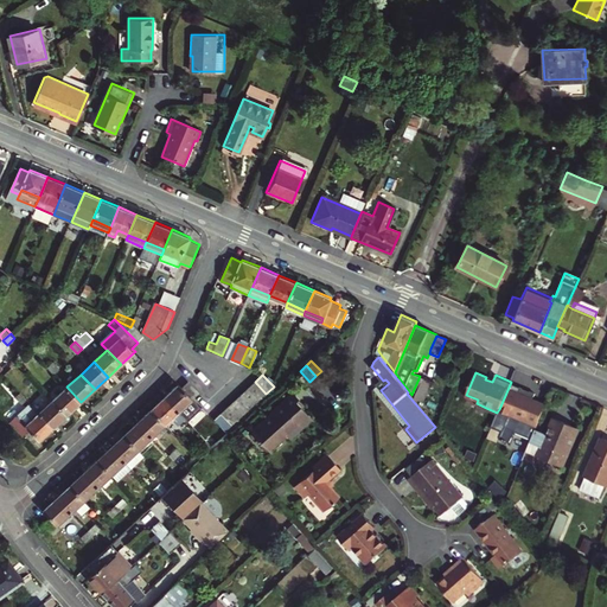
[(420,376),(411,395),(419,403),(428,379),(420,376)]
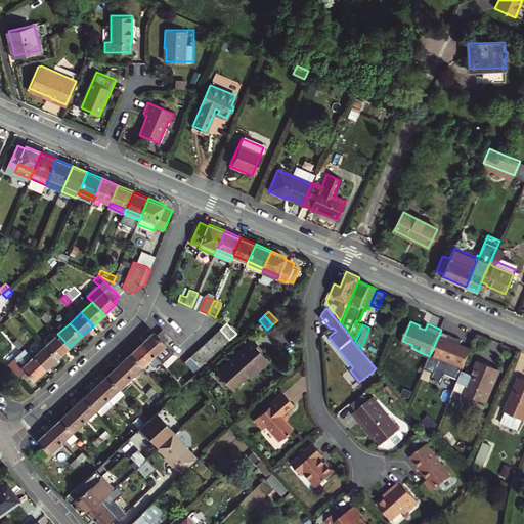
[(164,329),(159,334),(168,343),(173,339),(164,329)]
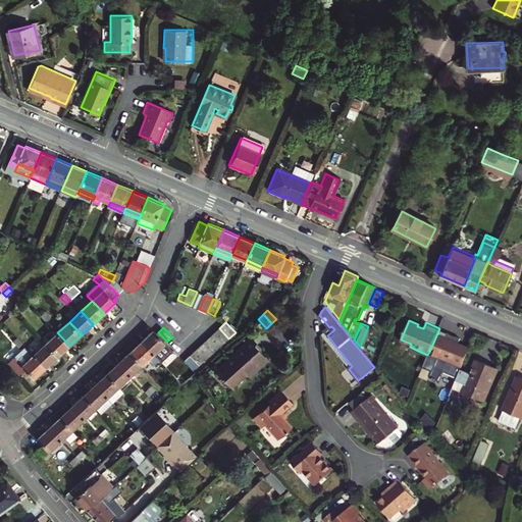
[(219,328),(214,333),(223,344),(228,338),(219,328)]
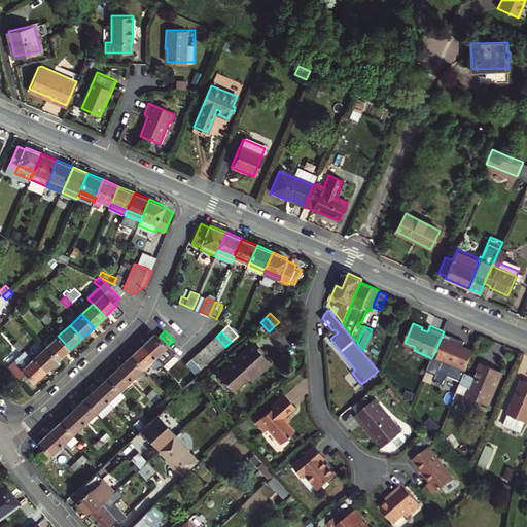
[(464,372),(475,348),(465,345),(463,349),(460,348),(464,340),(452,334),(444,331),(433,355),(442,358),(432,379),(442,382),(447,371),(450,372),(449,374),(461,379),(464,372)]
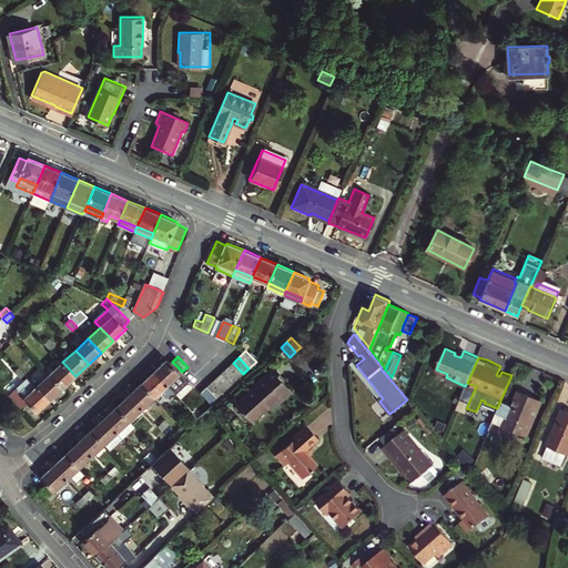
[(169,385),(182,372),(172,362),(169,358),(155,371),(169,385)]
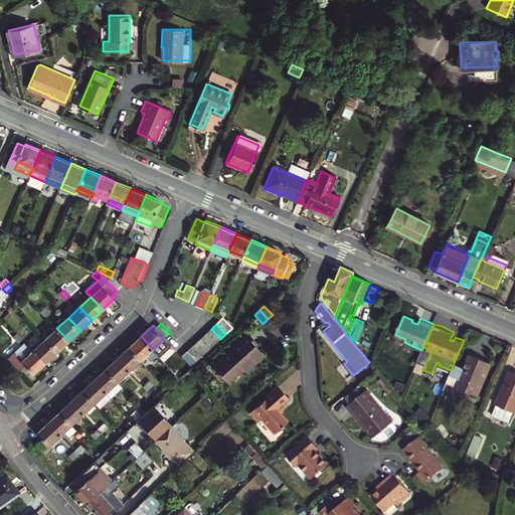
[(56,328),(45,339),(57,352),(68,341),(56,328)]
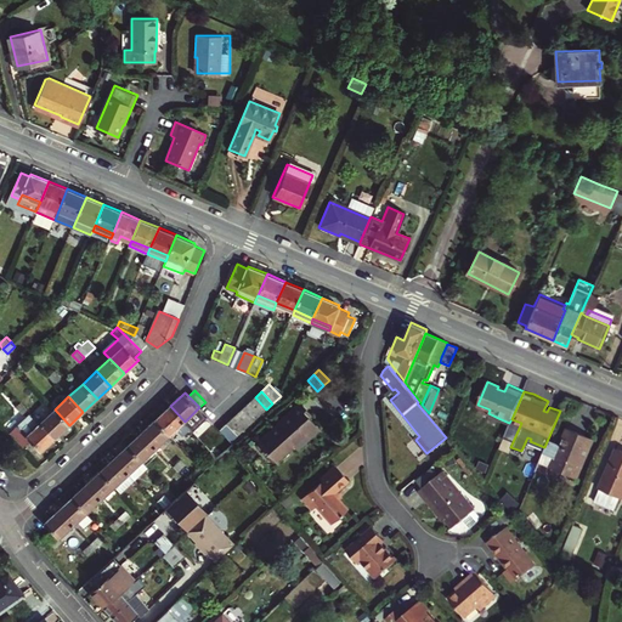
[(22,402),(29,410),(34,405),(27,397),(22,402)]
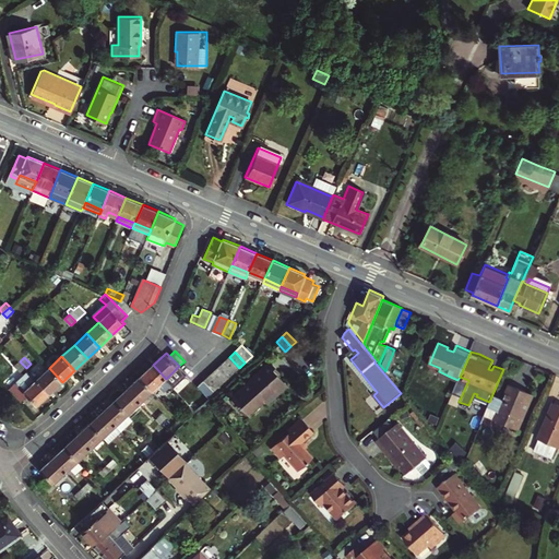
[(229,357),(223,363),(233,373),(239,368),(229,357)]
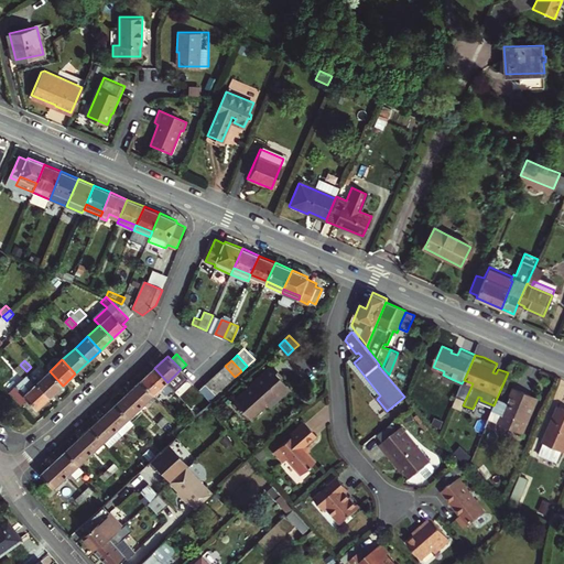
[(354,362),(350,366),(377,399),(380,396),(354,362)]
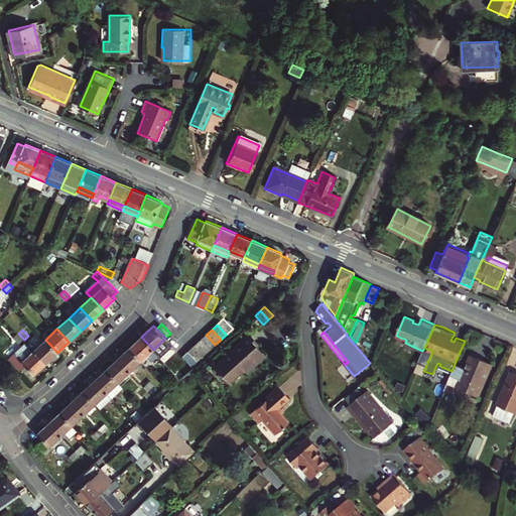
[(24,340),(18,334),(14,337),(20,343),(24,340)]
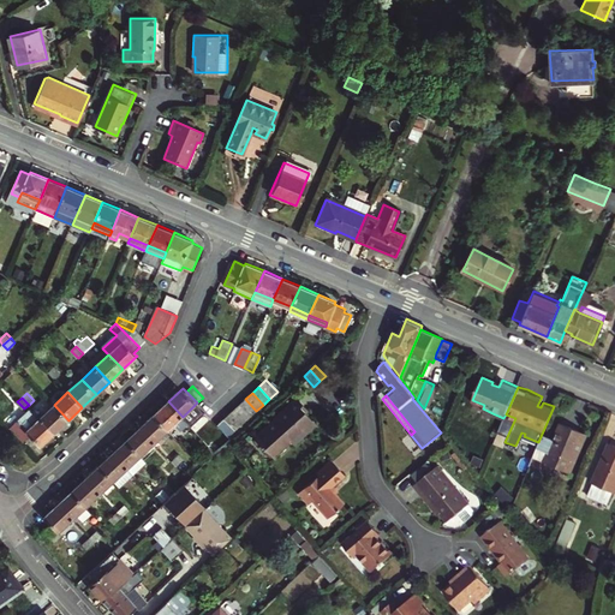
[(308,407),(298,398),(280,413),(281,415),(257,437),(274,455),(292,439),(294,442),(316,422),(305,410),(308,407)]
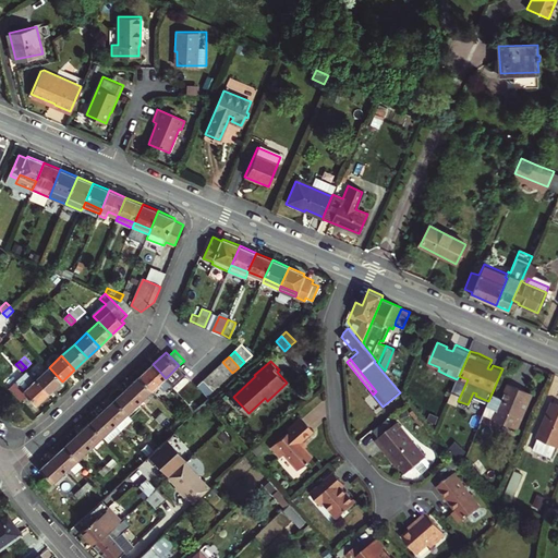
[(222,362),(217,367),(227,378),(232,373),(222,362)]
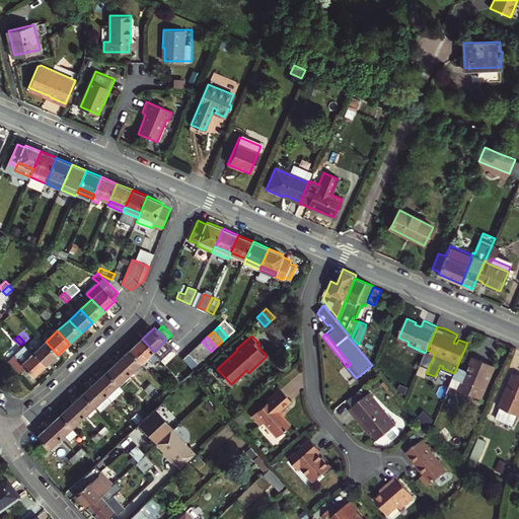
[(153,362),(158,357),(154,352),(142,339),(130,350),(142,363),(148,357),(153,362)]
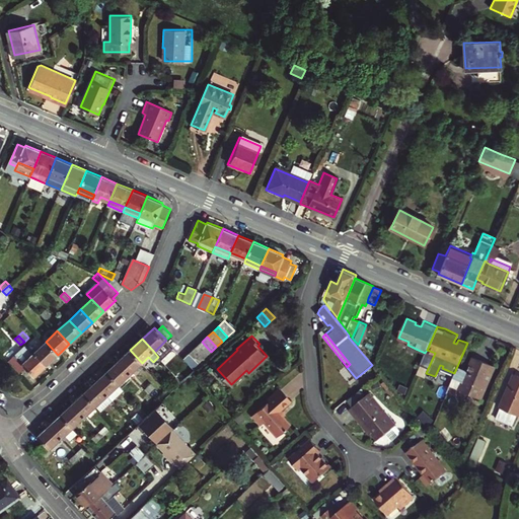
[(58,355),(46,342),(34,353),(47,365),(58,355)]
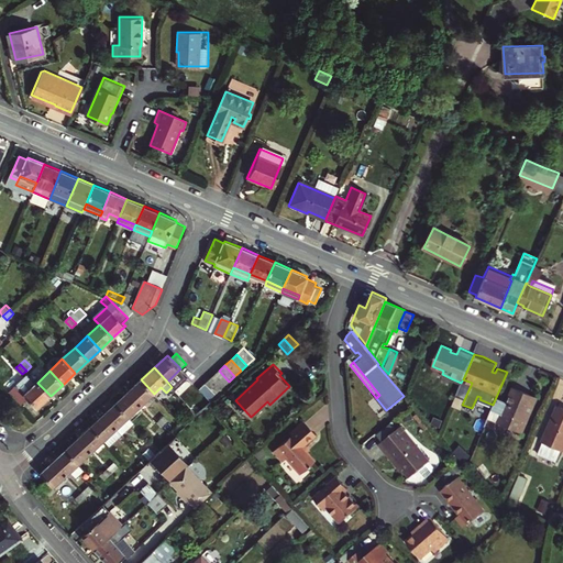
[(219,371),(212,376),(223,387),(229,382),(219,371)]
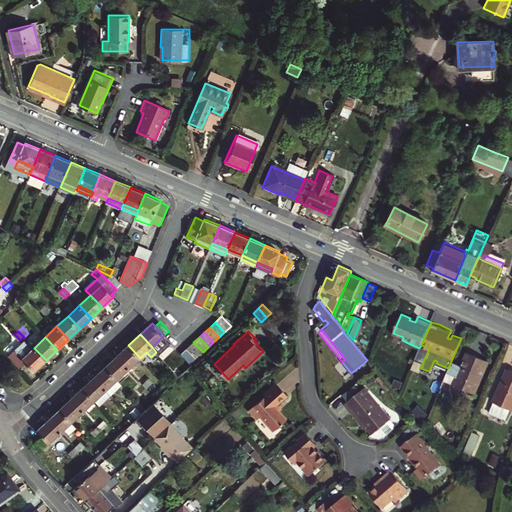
[(34,348),(27,339),(15,351),(8,357),(19,369),(26,363),(34,372),(42,364),(46,360),(34,348)]
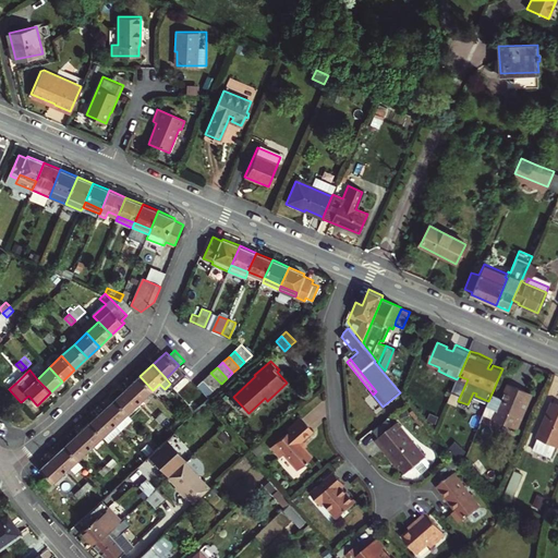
[(204,379),(214,390),(221,384),(210,373),(204,379)]
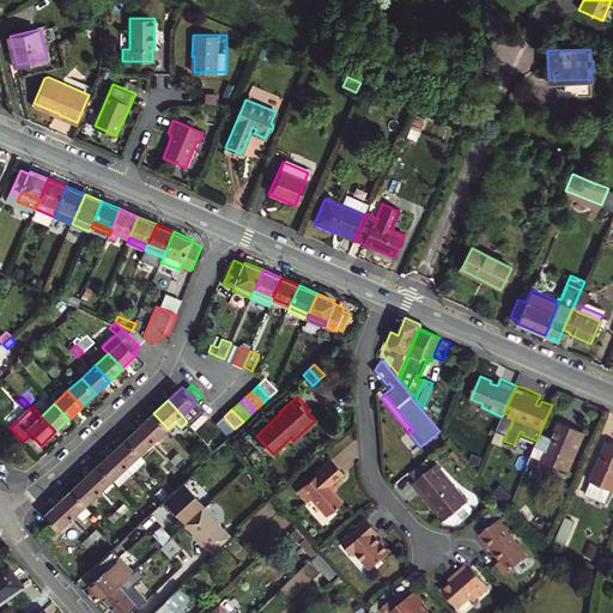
[(153,413),(140,425),(155,441),(168,429),(153,413)]
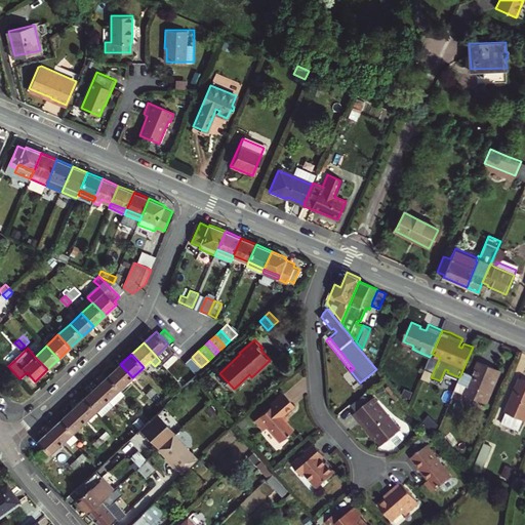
[(192,357),(186,362),(189,365),(196,372),(201,367),(192,357)]
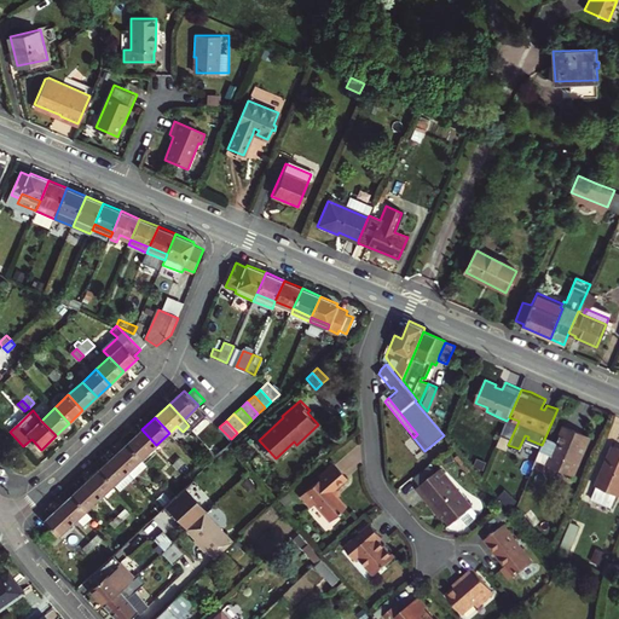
[(545,437),(542,445),(539,451),(553,456),(549,464),(574,475),(591,437),(565,426),(559,441),(545,437)]
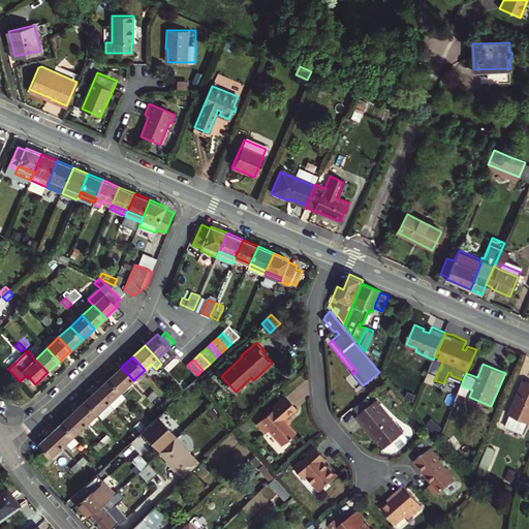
[(133,380),(121,367),(110,378),(122,391),(133,380)]
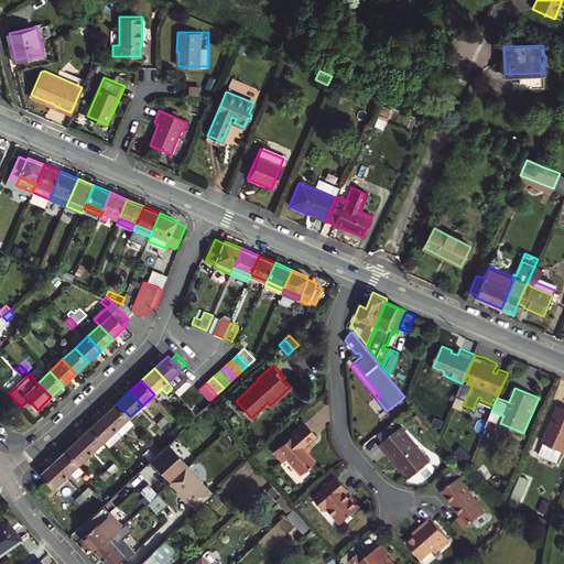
[(195,396),(187,403),(201,416),(212,407),(214,404),(210,400),(203,392),(197,398),(195,396)]
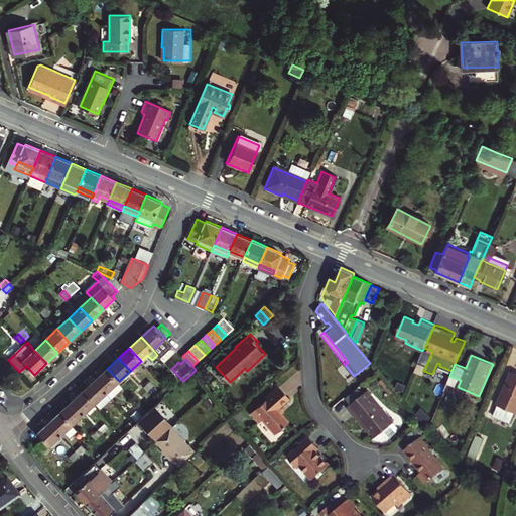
[(107,392),(119,381),(107,369),(95,380),(107,392)]
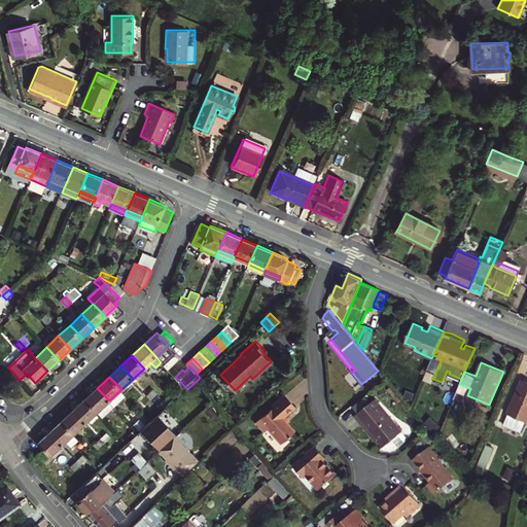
[(121,389),(126,394),(138,384),(133,379),(121,389)]
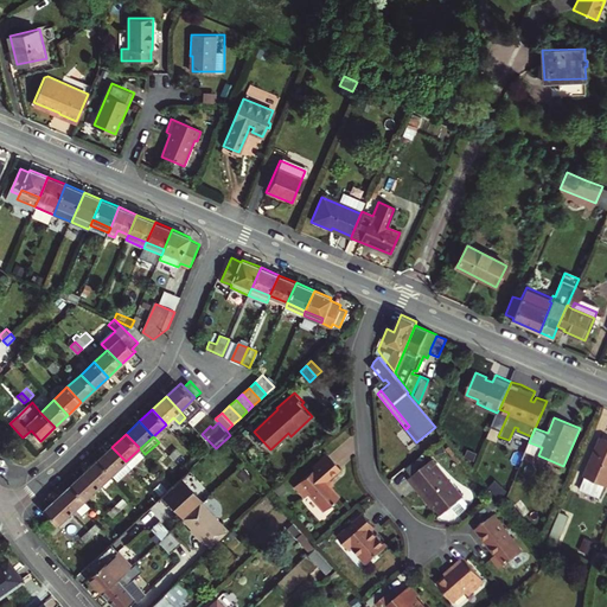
[(606,439),(602,438),(582,486),(601,494),(606,484),(606,483),(606,439)]
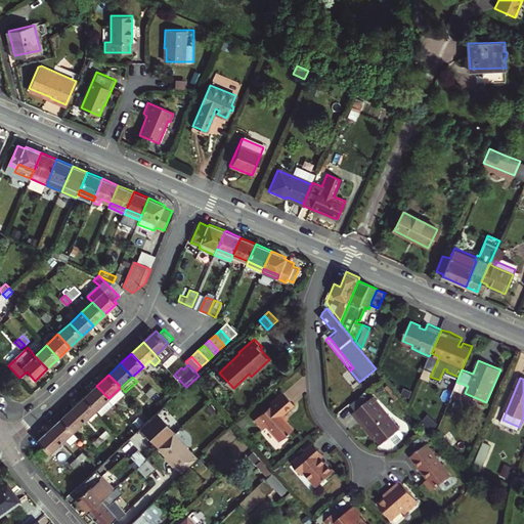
[(108,398),(96,386),(85,396),(97,408),(108,398)]
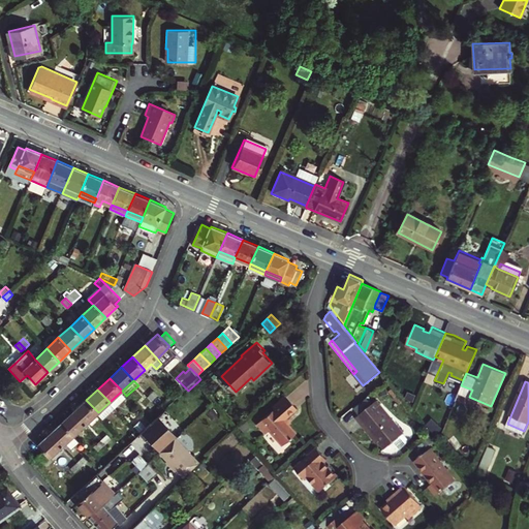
[(122,391),(110,402),(115,408),(127,397),(126,396),(122,391)]
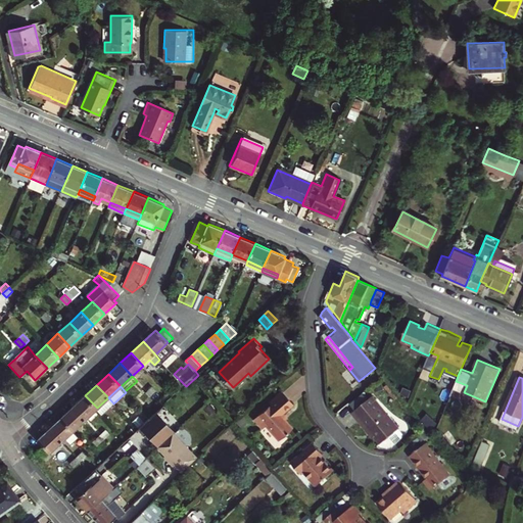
[(147,391),(150,395),(156,389),(153,386),(147,391)]
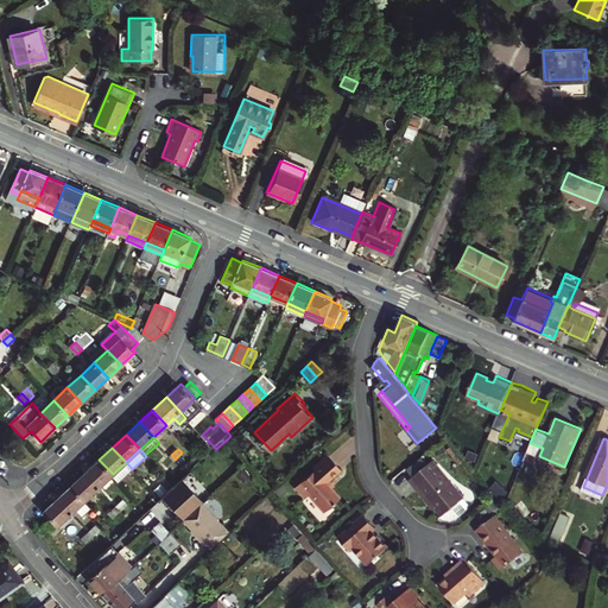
[(175,460),(171,455),(163,462),(168,467),(175,460)]
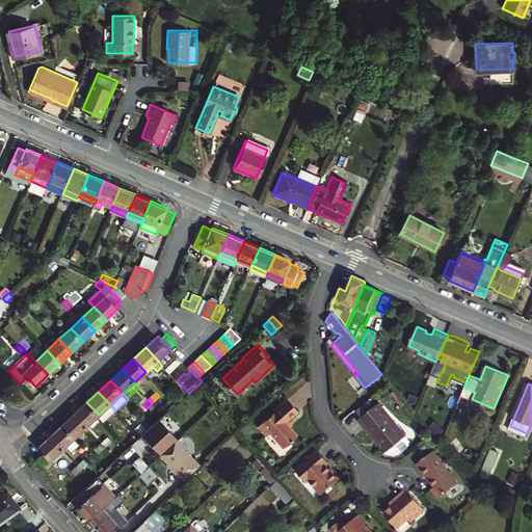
[(298,411),(288,399),(281,405),(282,406),(260,426),(268,435),(271,432),(284,448),(298,435),(287,422),(298,411)]
